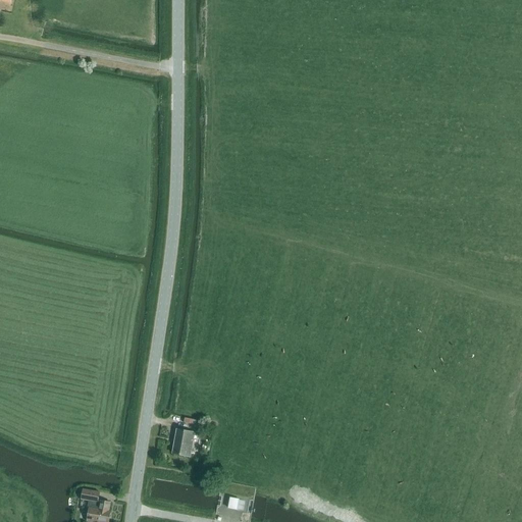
[(188,418),(187,424),(198,427),(200,421),(188,418)]
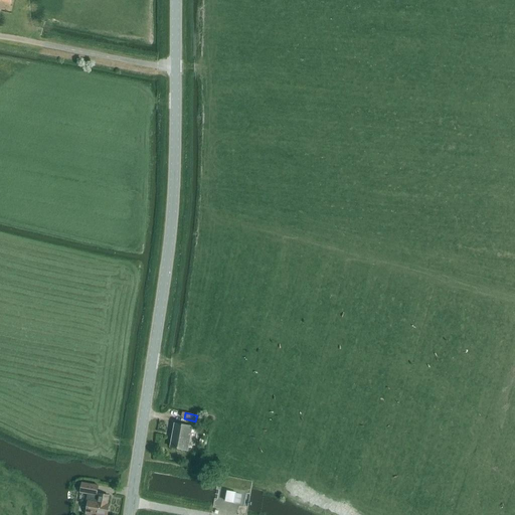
[(197,434),(191,433),(192,427),(174,423),(170,448),(188,451),(189,444),(195,445),(197,434)]
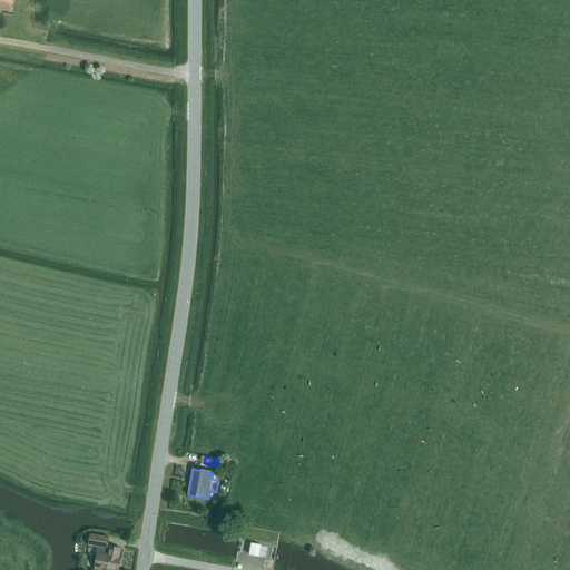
[(88,546),(91,546),(105,549),(107,537),(90,534),(88,546)]
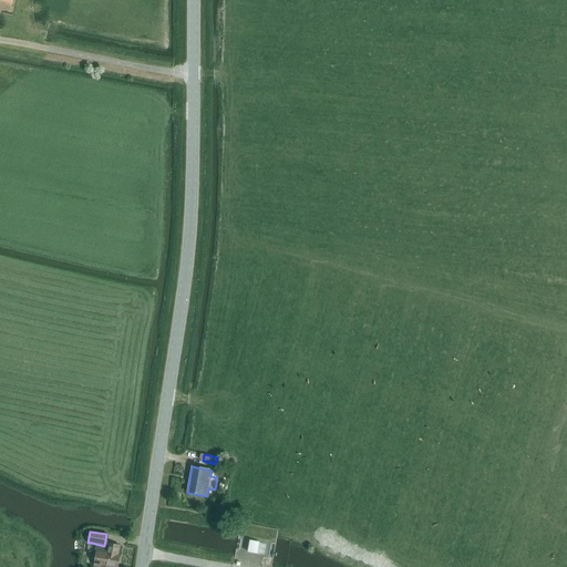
[(247,553),(257,554),(258,543),(249,542),(247,553)]
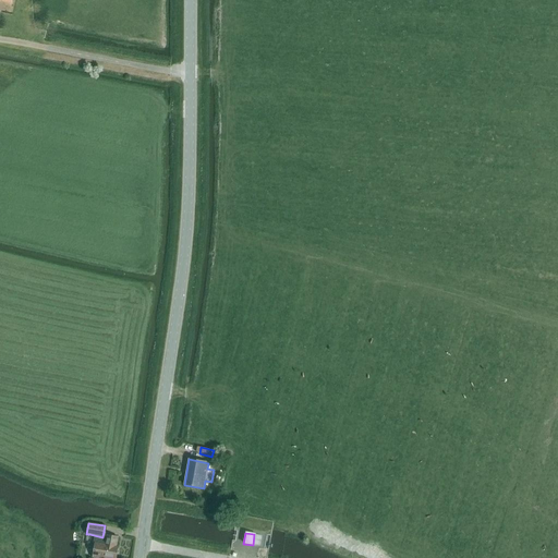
[(107,535),(106,541),(105,545),(95,543),(93,557),(97,557),(100,557),(106,557),(116,557),(119,547),(117,547),(118,537),(107,535)]
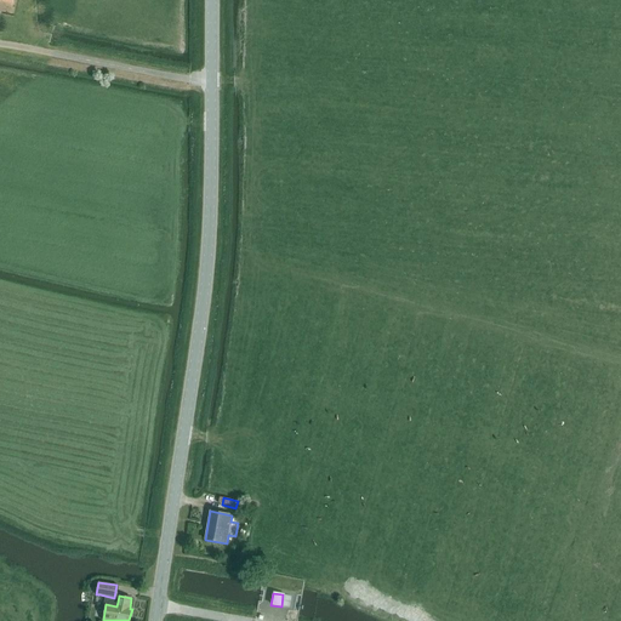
All buildings are outlined.
